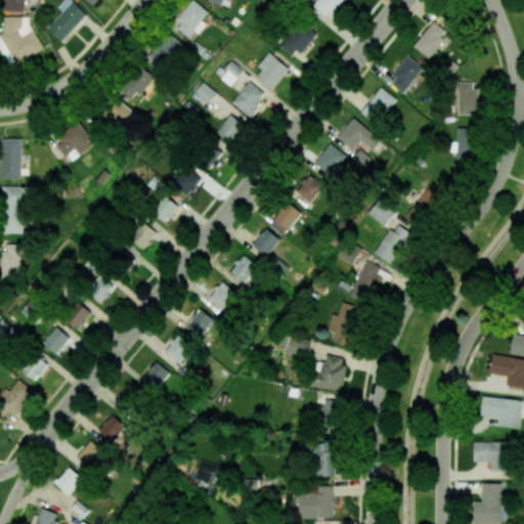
[(24,0),(2,0),(3,10),(25,11),(24,0)]
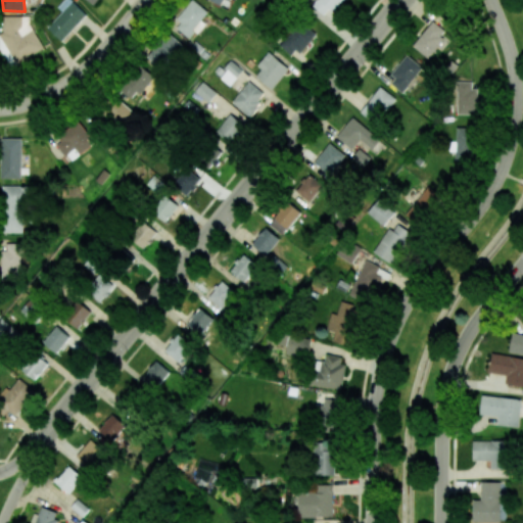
[(87,14),(72,0),(63,0),(57,7),(62,11),(47,29),(61,42),(87,14)]
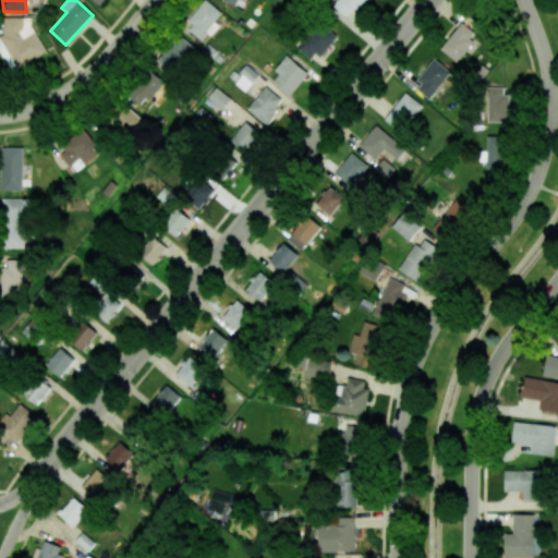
[(206,0),(185,27),(201,40),(222,12),(207,0),(206,0)]
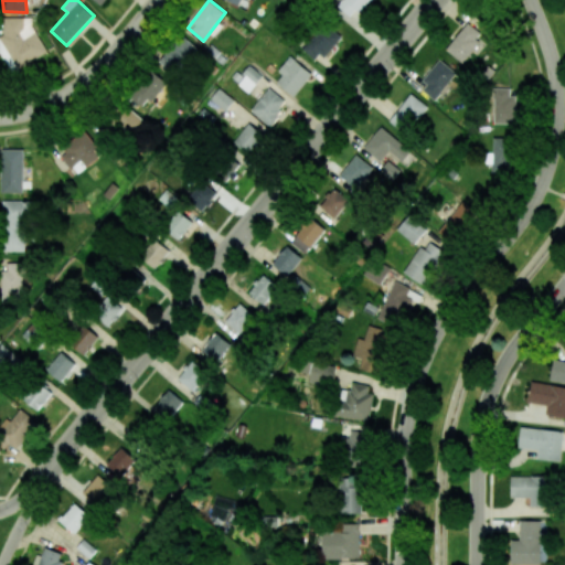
[(226,0),(245,9),(248,0),(226,0)]
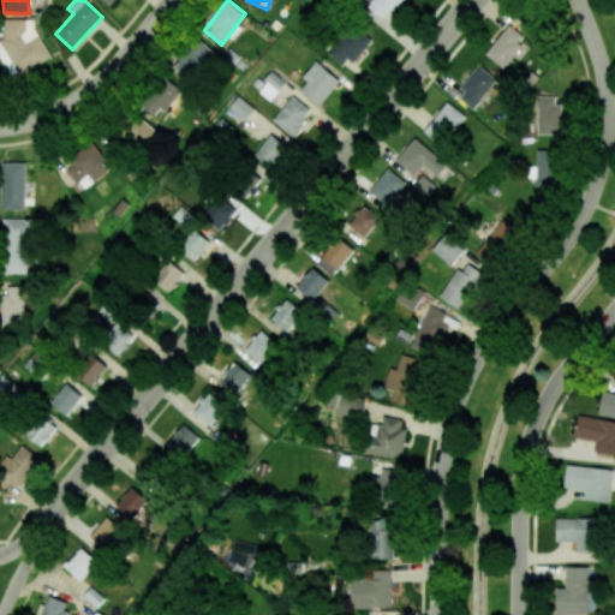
[(372,0),(368,7),(387,22),(401,0),(372,0)]
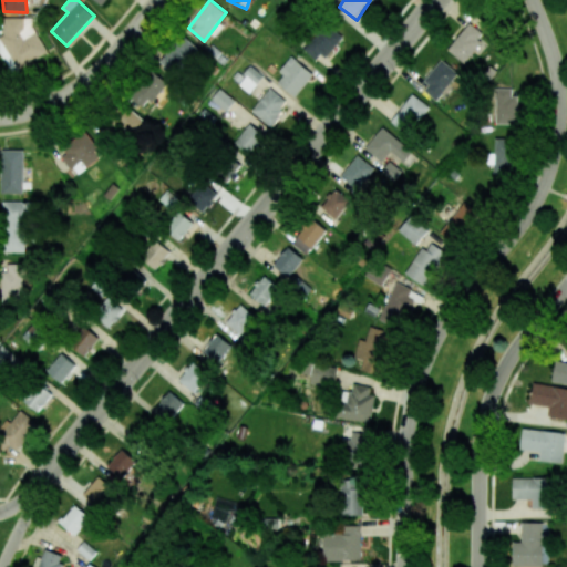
[(27,12),(2,27),(7,33),(0,37),(0,52),(11,73),(48,52),(27,12)]
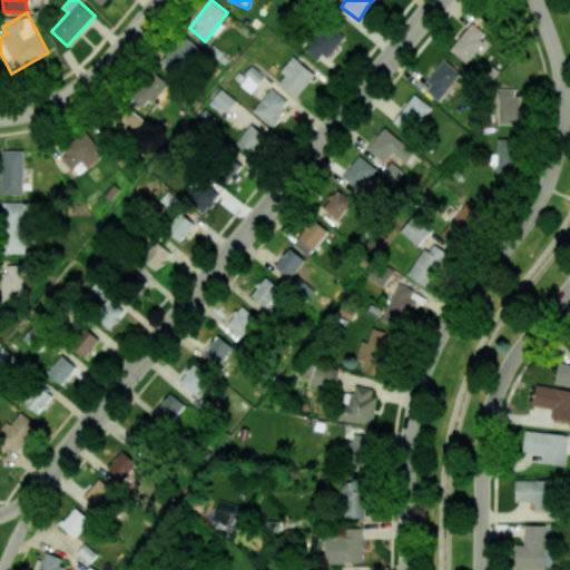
[(320,64),(343,37),(327,22),(304,49),(320,64)]
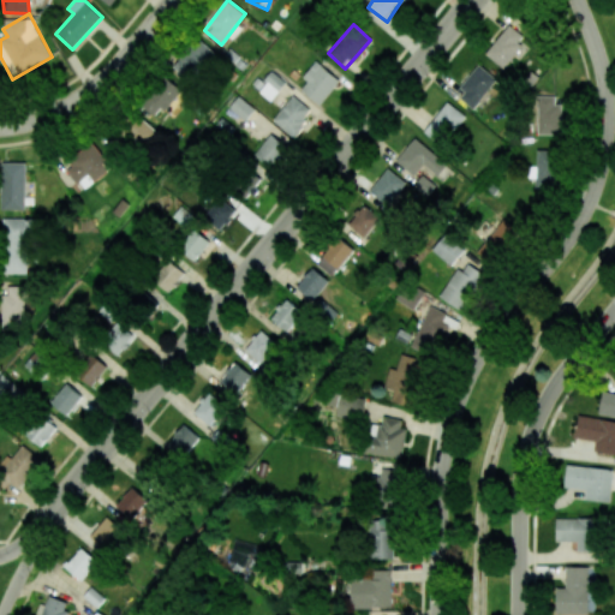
[(502,69),(514,55),(518,59),(530,46),(508,27),(485,53),(502,69)]
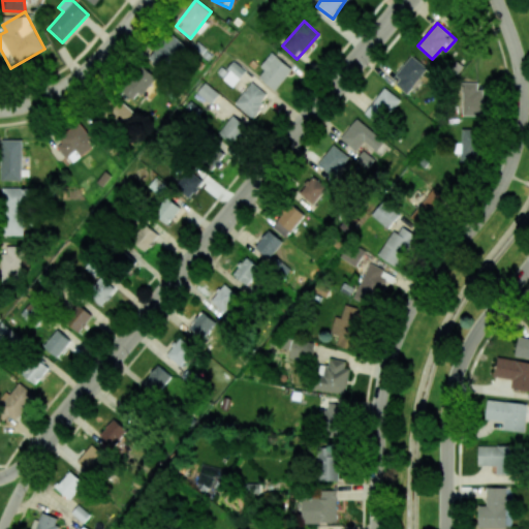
[(150,59),(166,71),(186,44),(169,32),(150,59)]
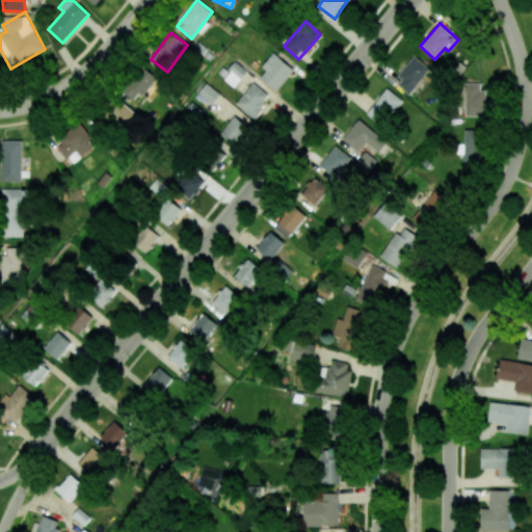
[(257,75),(276,90),(293,70),(274,54),(257,75)]
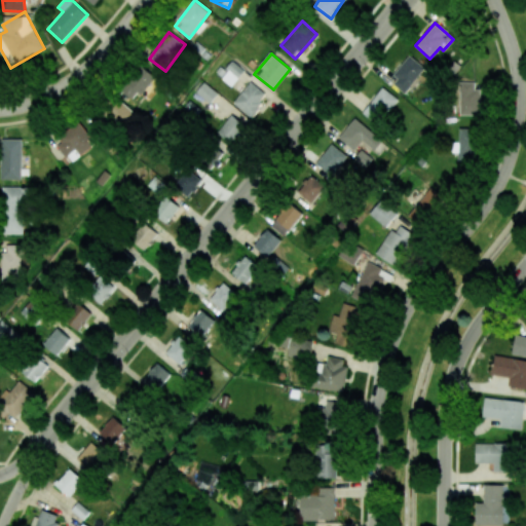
[(406,91),(425,68),(409,54),(389,78),(406,91)]
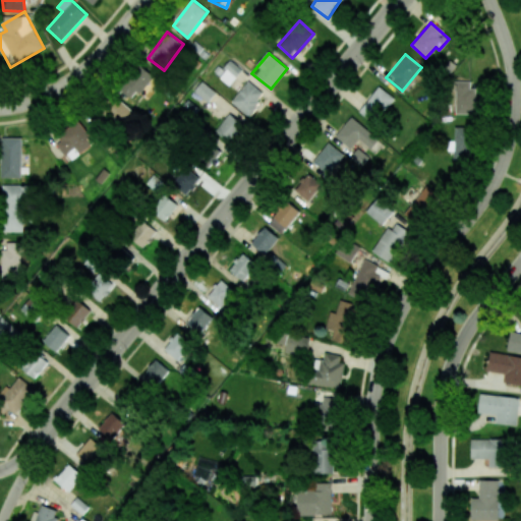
[(219,78),(229,85),(241,69),(229,60),(222,68),(225,70),(219,78)]
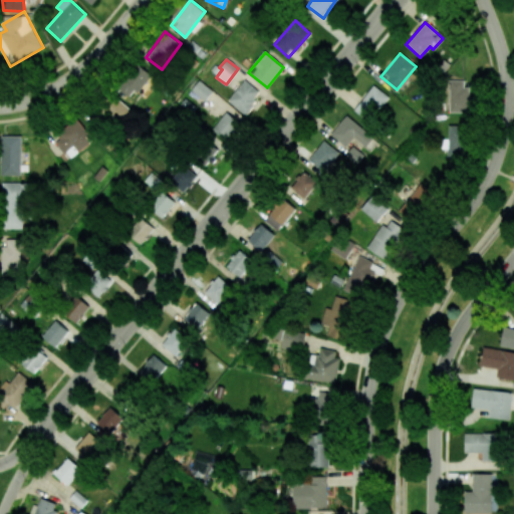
[(129,96),(135,89),(141,95),(156,79),(139,64),(118,87),(129,96)]
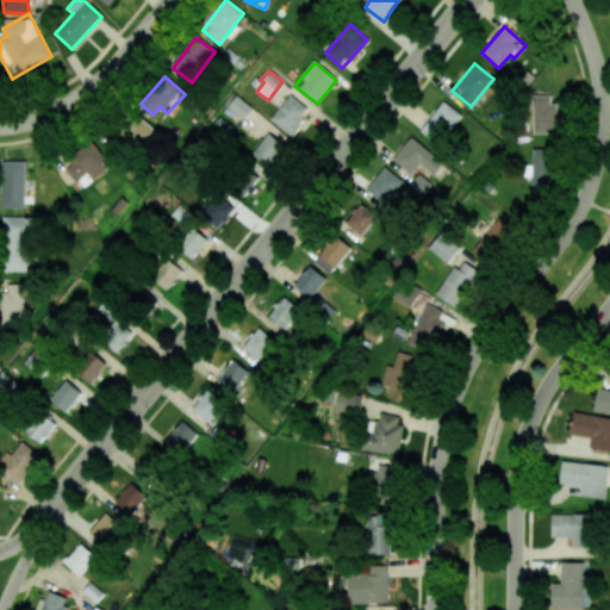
[(226,107),(243,120),(253,109),(236,95),(226,107)]
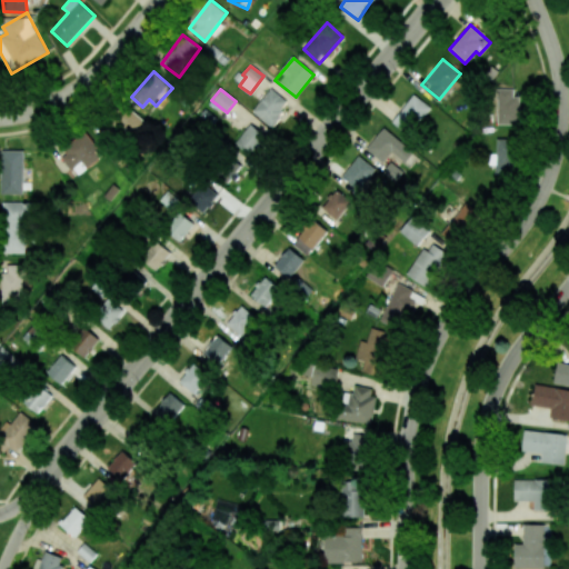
[(289,105),(271,89),(252,110),(270,127),(289,105)]
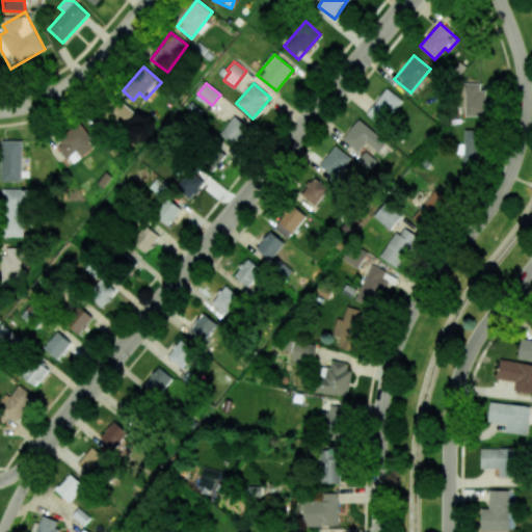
[(466,116),(485,116),(485,89),(479,89),(479,83),(464,83),(466,116)]
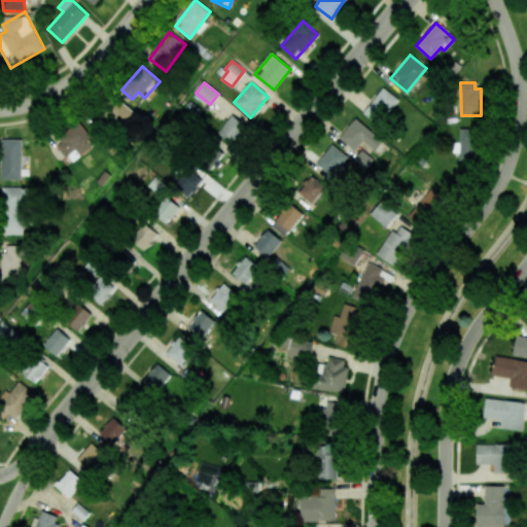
[(363,113),(379,126),(399,100),(383,86),(363,113)]
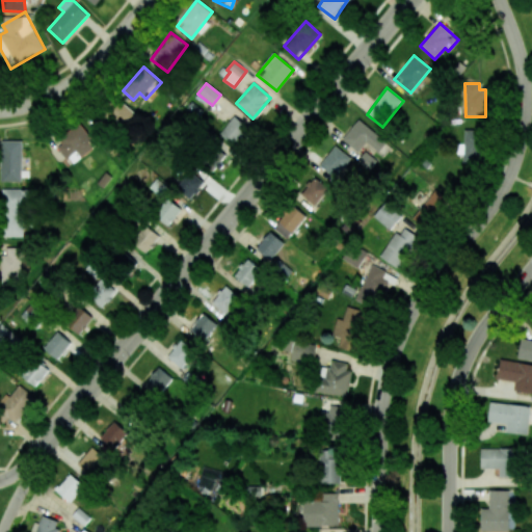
[(134,113),(125,106),(125,105),(115,99),(103,115),(122,130),(134,113)]
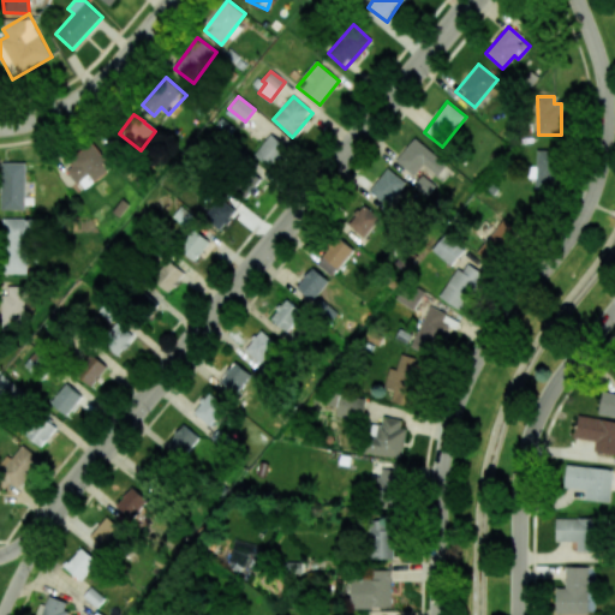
[(254,154),(270,167),(287,147),(270,133),(254,154)]
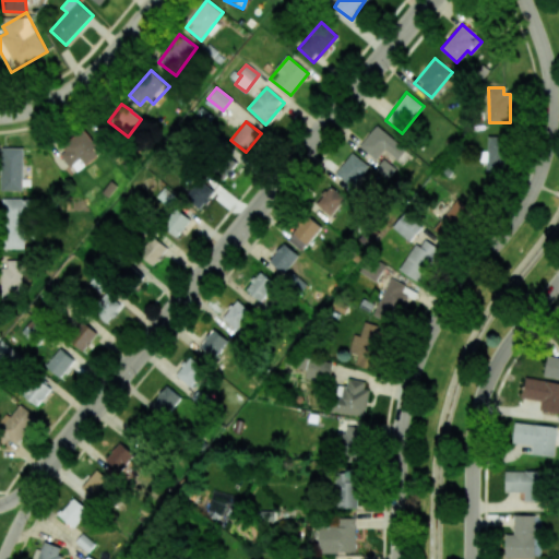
[(385,150),(397,159),(406,150),(377,125),(359,146),(376,159),(385,150)]
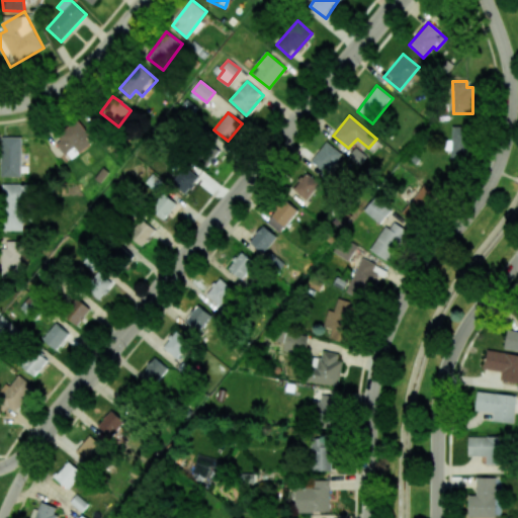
[(95,141),(78,120),(54,141),(71,161),(95,141)]
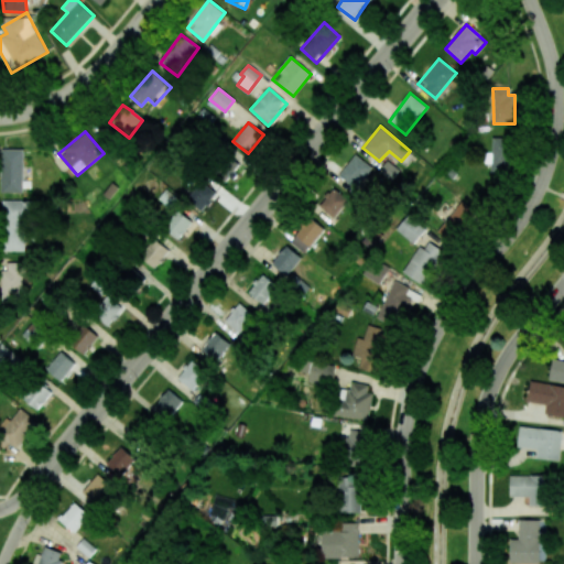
[(492,163),(492,171),(510,171),(511,138),(492,138),(491,152),(486,152),(485,163),(492,163)]
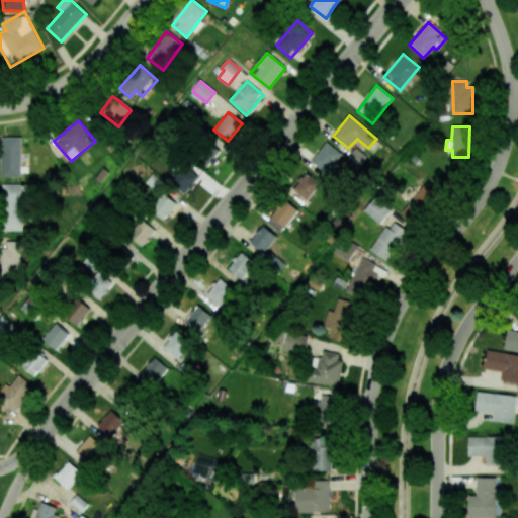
[(0,176),(21,177),(22,137),(1,137),(0,176)]
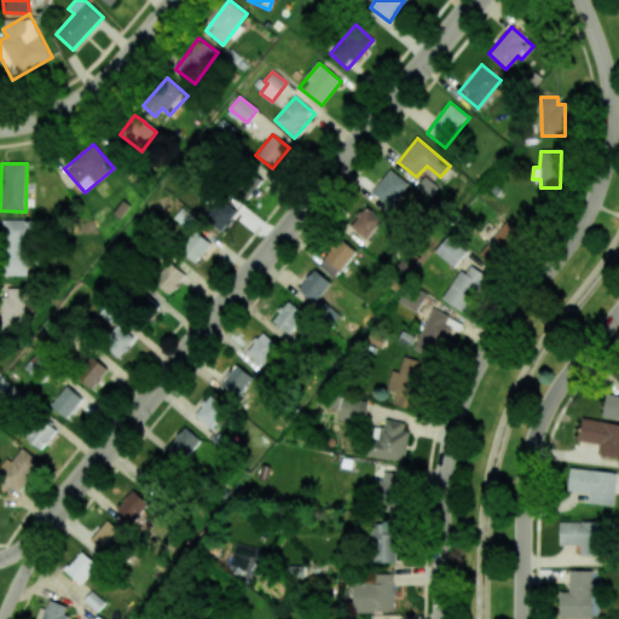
[(370,194),(389,208),(409,184),(389,169),(370,194)]
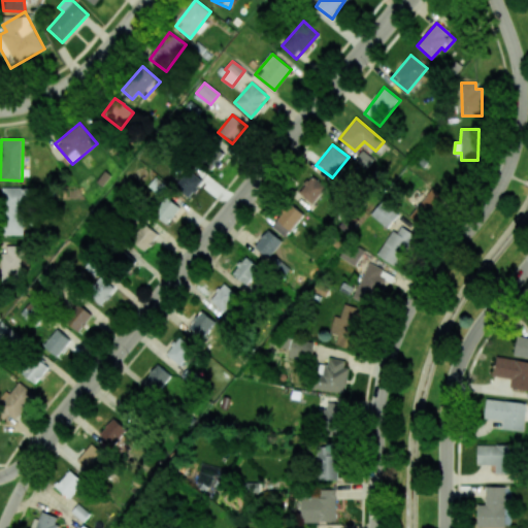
[(212,172),(227,157),(216,146),(201,162),(212,172)]
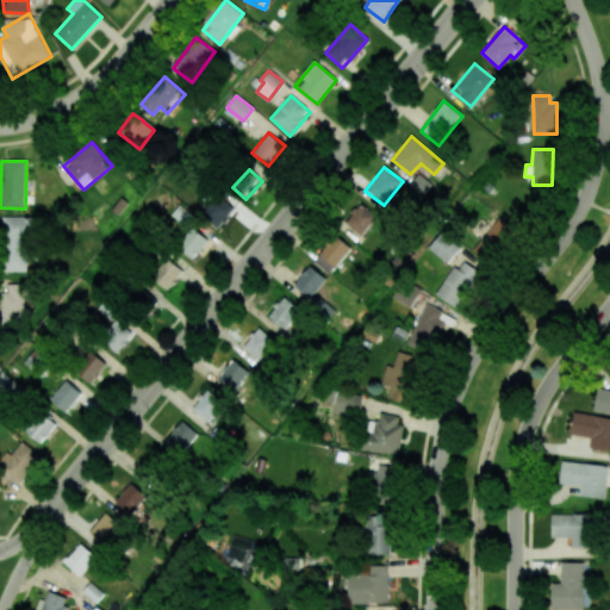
[(217,228),(235,207),(221,194),(203,215),(217,228)]
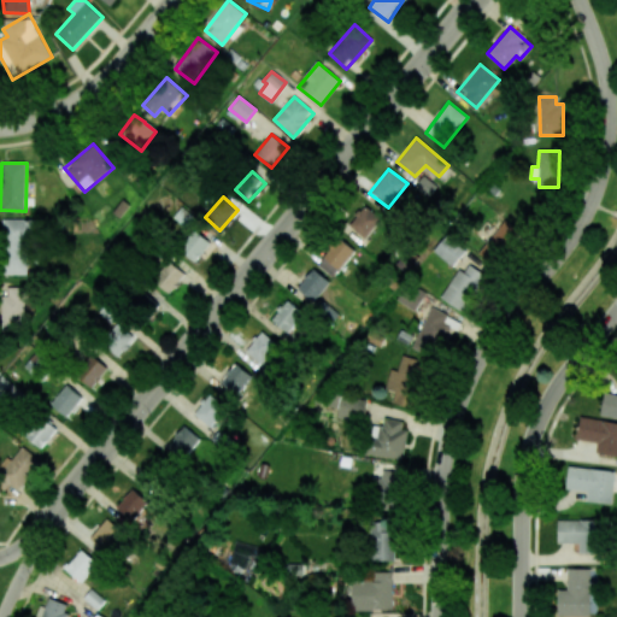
[(380,217),(360,207),(350,228),(369,239),(380,217)]
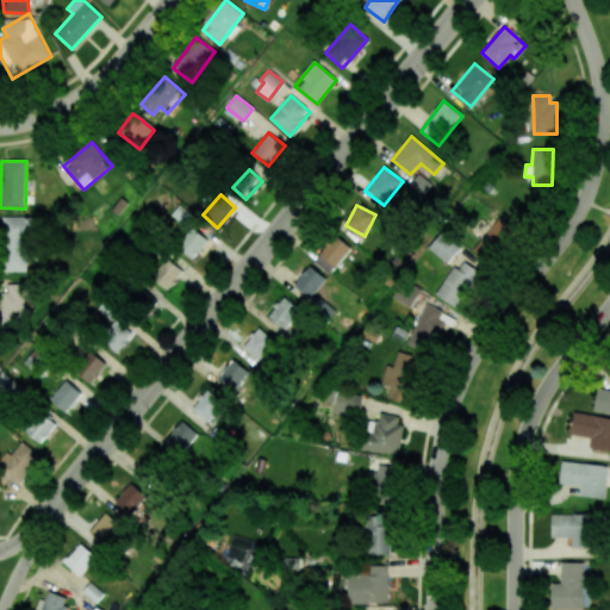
[(31,217),(4,217),(2,271),(30,272),(31,217)]
